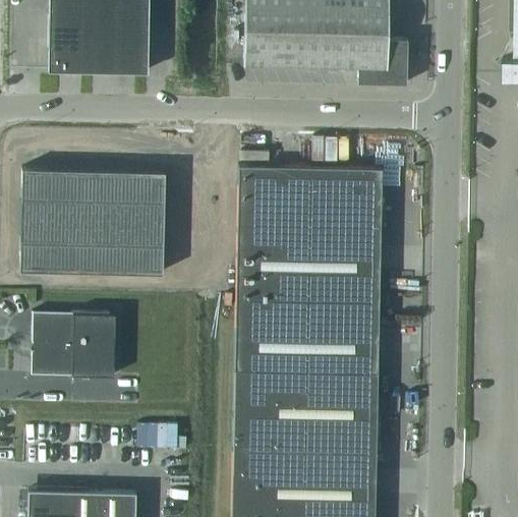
[(50,0),(49,73),(149,74),(150,0),(50,0)]
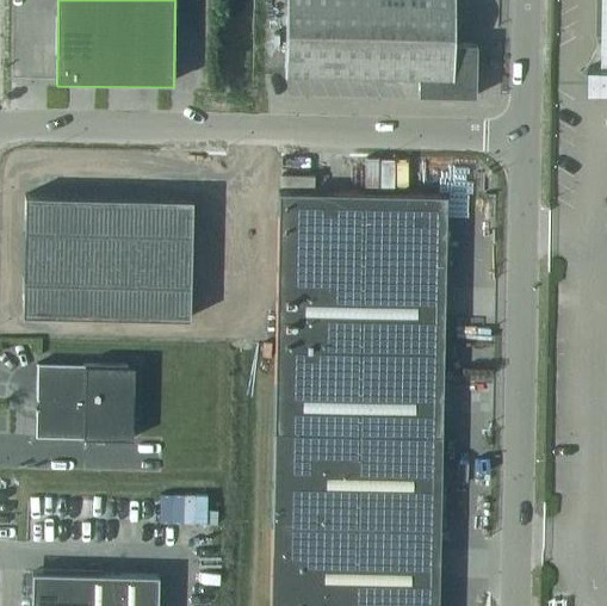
[(456,48),(456,0),(287,0),(287,79),(421,81),(420,100),(477,101),(478,48),(456,48)]
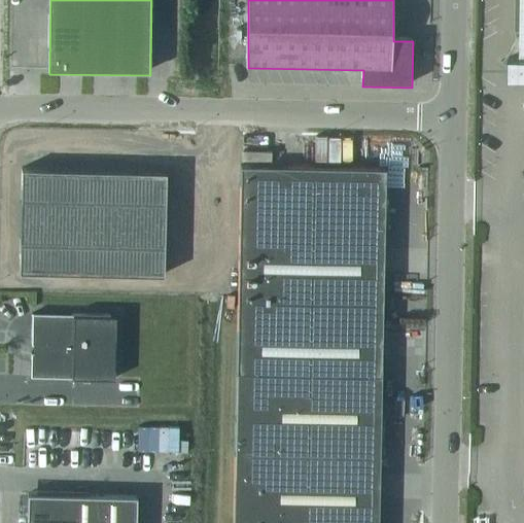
[(523,60),(512,60),(512,80),(523,80),(523,60)]
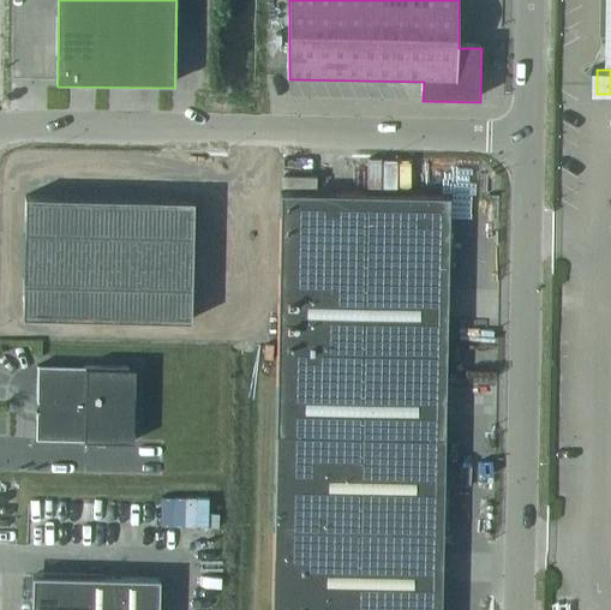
[(442,609),(451,201),(282,197),(274,609),(442,609)]
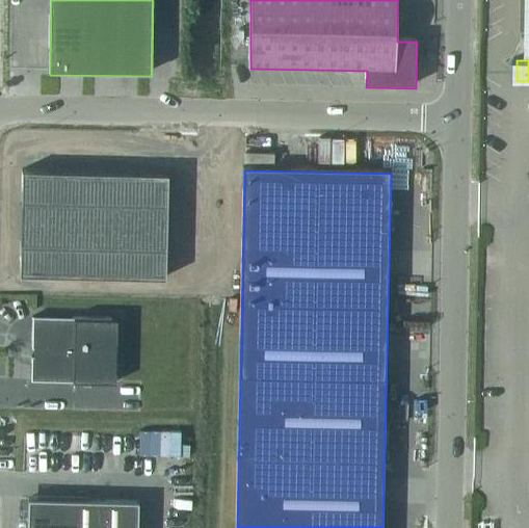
[(167,281),(169,177),(24,174),(22,278),(167,281)]
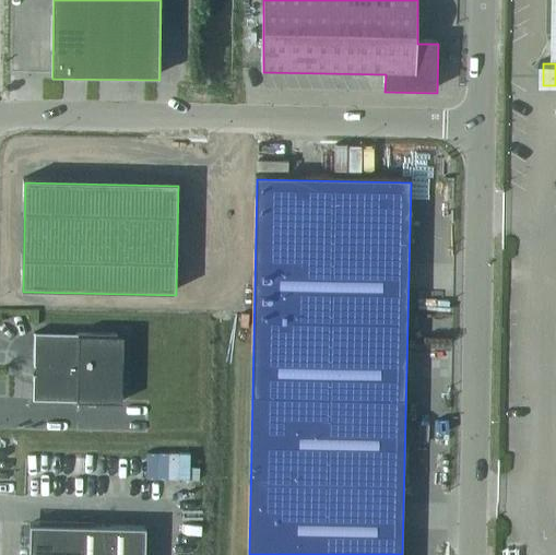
[(36,337),(34,403),(123,405),(125,339),(36,337)]
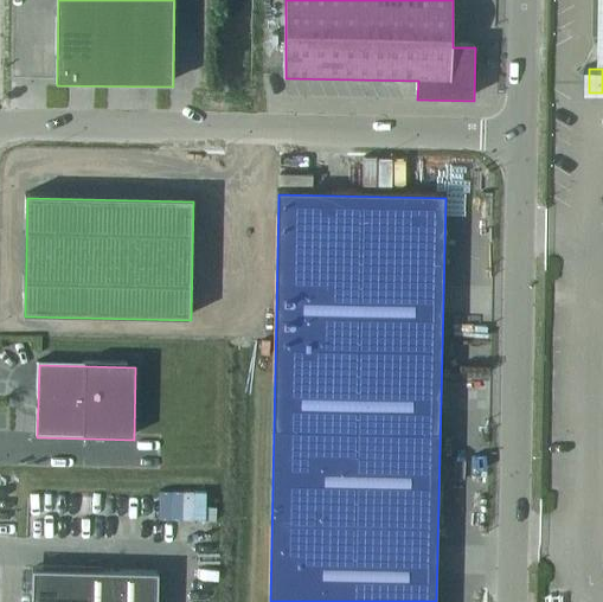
[(178,523),(210,524),(210,511),(203,511),(203,495),(179,495),(178,523)]
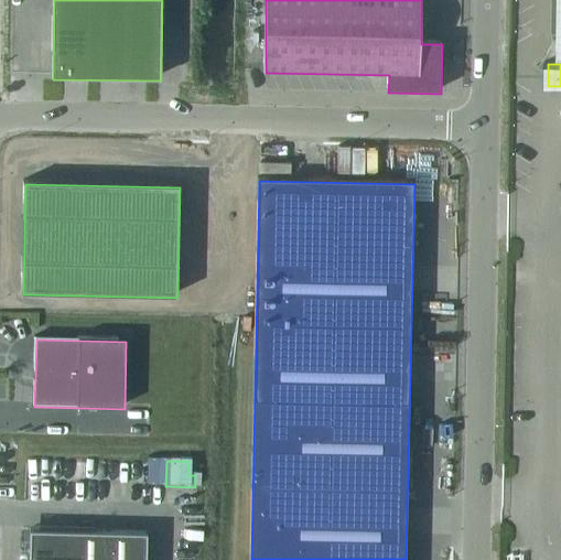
[(32,534),(31,559),(147,559),(149,536),(32,534)]
